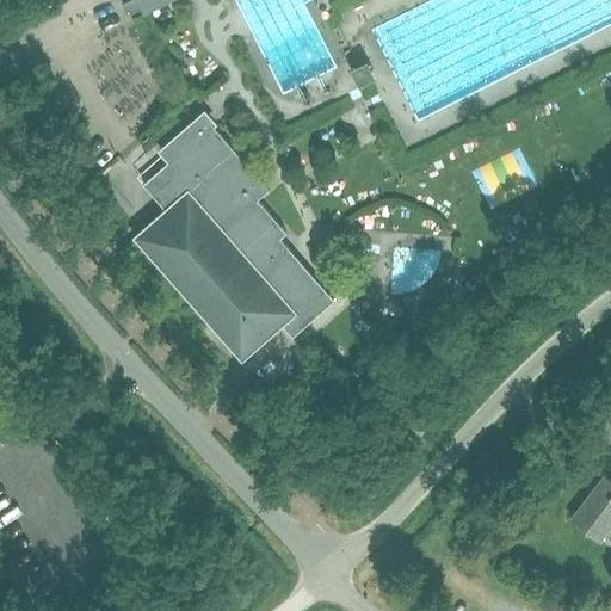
[(130,0),(123,4),(129,14),(140,8),(142,16),(173,0),(130,0)]
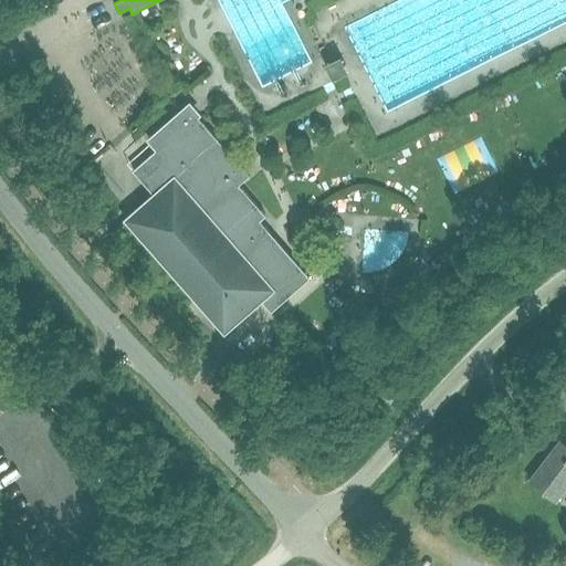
[(317,73),(337,72),(336,58),(316,59),(317,73)]
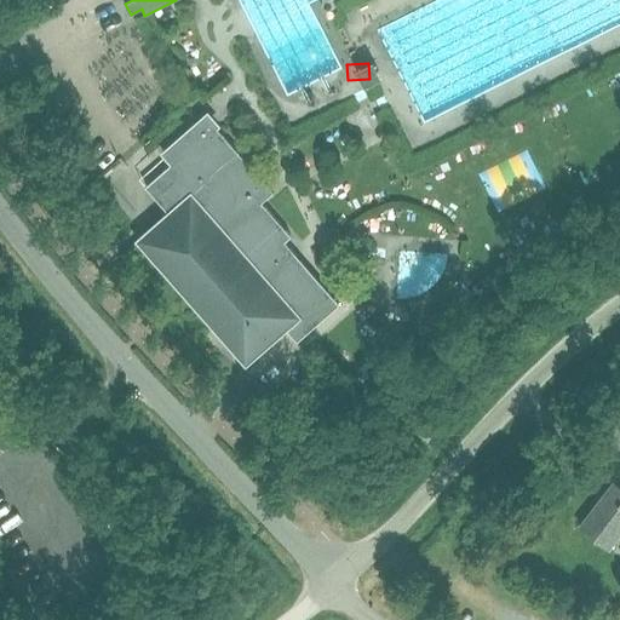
[(168,212),(136,240),(247,366),(287,329),(298,342),(340,304),(286,241),(292,235),(263,202),(274,191),(245,159),(216,125),(214,126),(207,118),(167,153),(174,161),(168,167),(145,185),(168,212)]
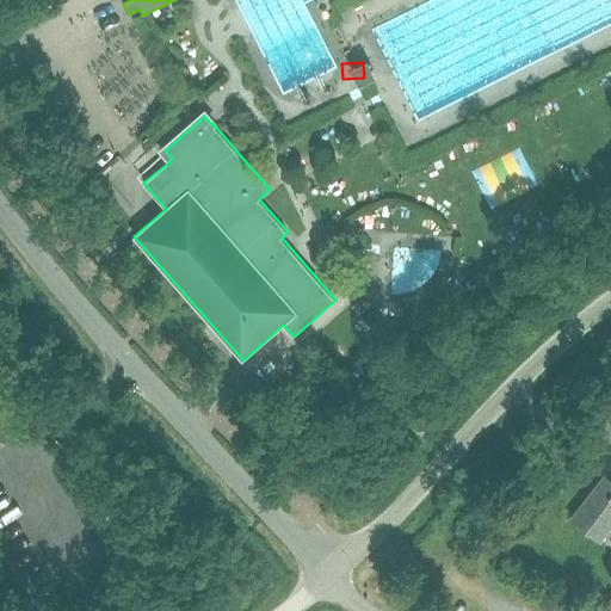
[(487,159),(458,172),(475,210),(504,197),(487,159)]
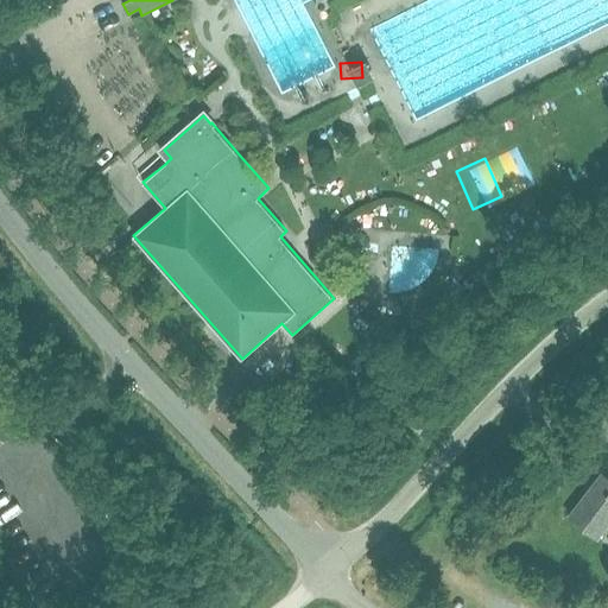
[(607,475),(603,473),(570,515),(599,537),(607,524),(607,475)]
